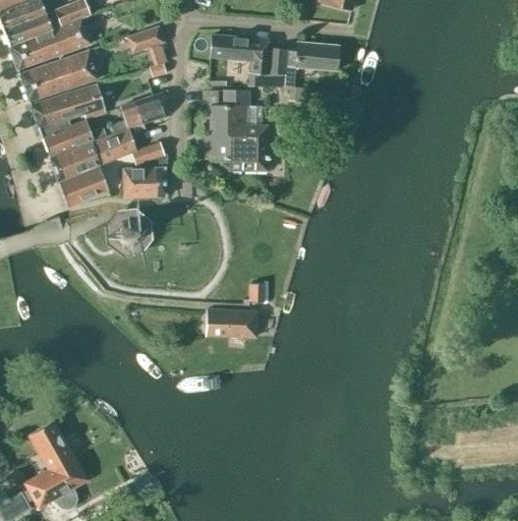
[(0,0),(0,10),(26,0),(0,0)]
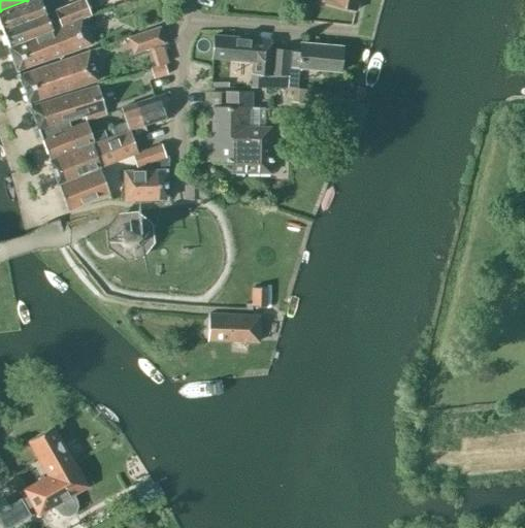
[(87,0),(81,0),(47,13),(41,0),(31,0),(0,11),(0,21),(10,45),(84,18),(93,14),(87,0)]
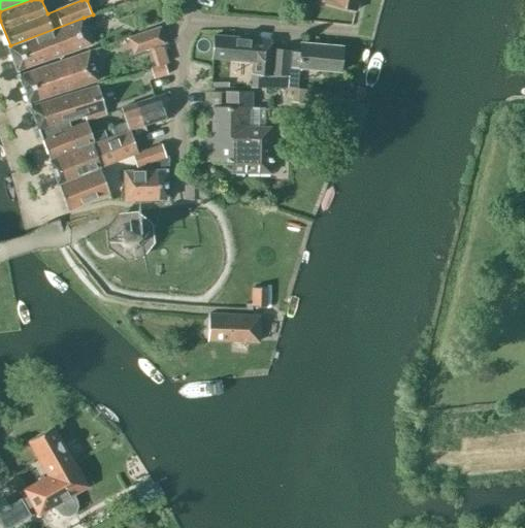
[(306,0),(300,0),(298,14),(312,18),(315,1),(306,0)]
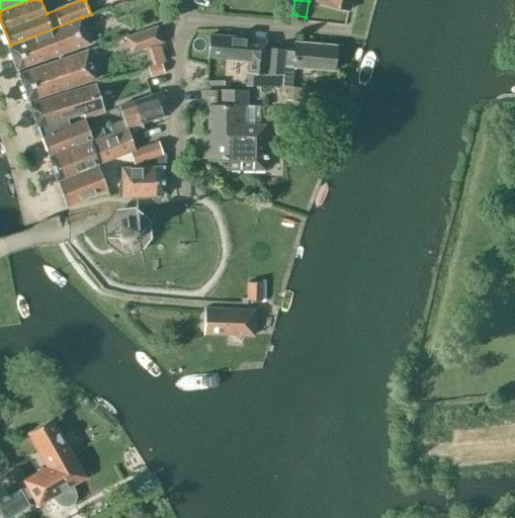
[(354,0),(317,0),(318,1),(352,10),(354,0)]
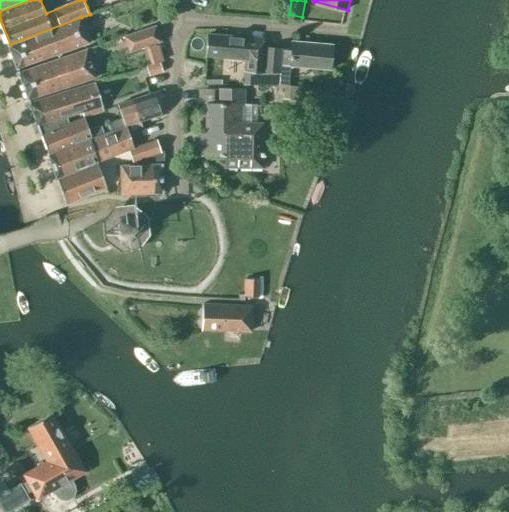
[(81,18),(10,45),(18,68),(90,43),(81,18)]
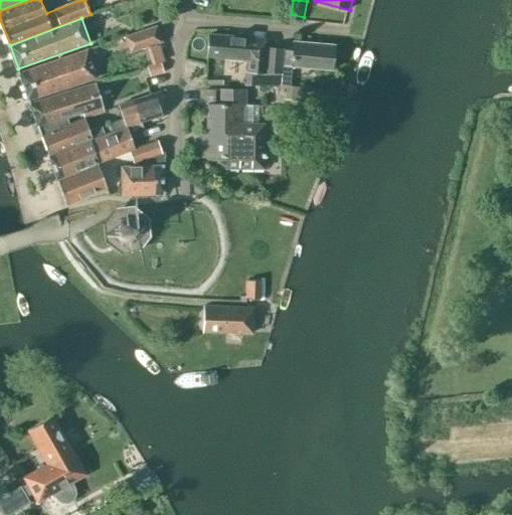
[(125,35),(131,51),(163,40),(157,23),(125,35)]
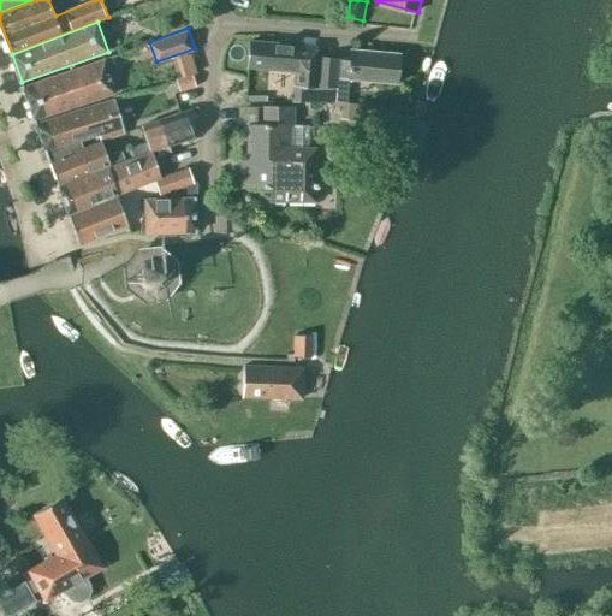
[(298,72),(296,100),(316,101),(321,53),(299,51),(301,46),(253,41),(250,67),(298,72)]
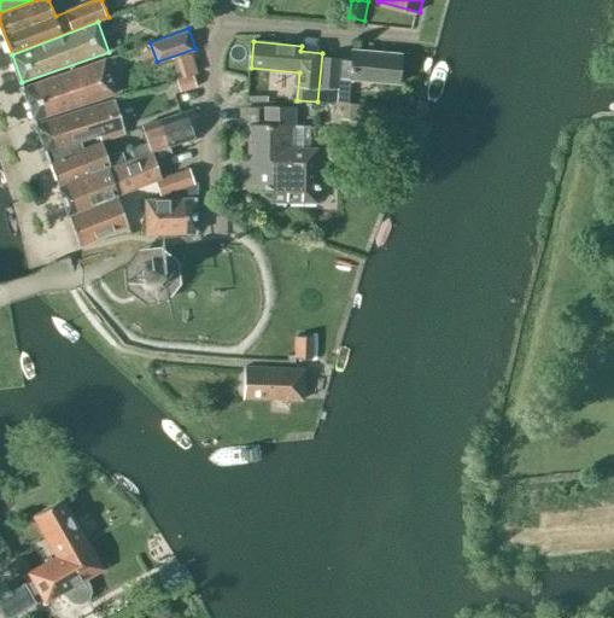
[(352,80),(401,83),(403,54),(355,51),(354,62),(341,62),(341,59),(321,57),(317,101),(338,103),(340,79),(352,80)]
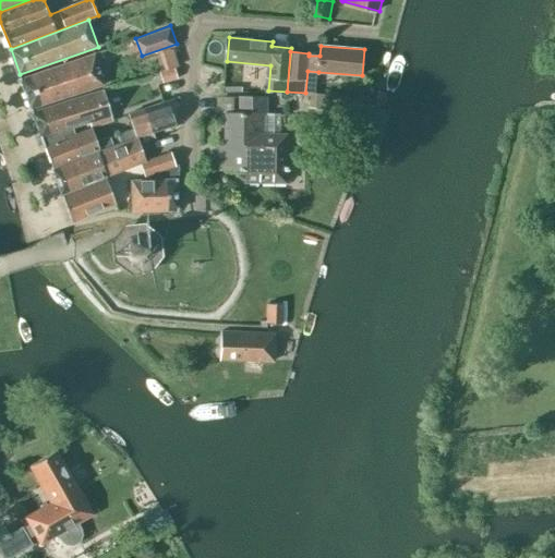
[(22,79),(33,108),(106,85),(98,63),(95,53),(22,79)]
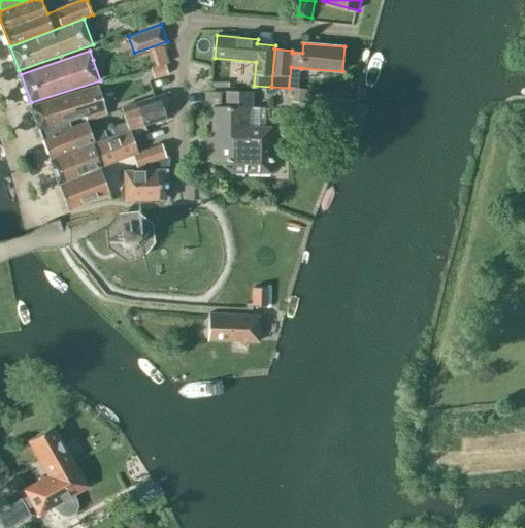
[(152,66),(156,77),(169,73),(165,62),(152,66)]
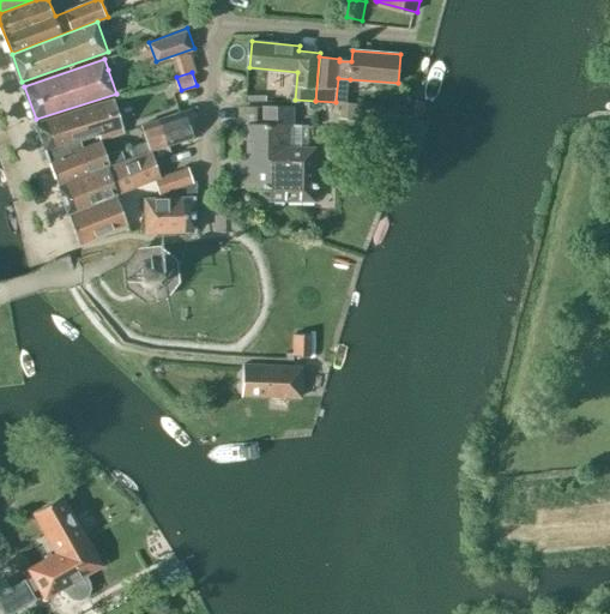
[(115,98),(37,124),(50,161),(103,140),(126,132),(115,98)]
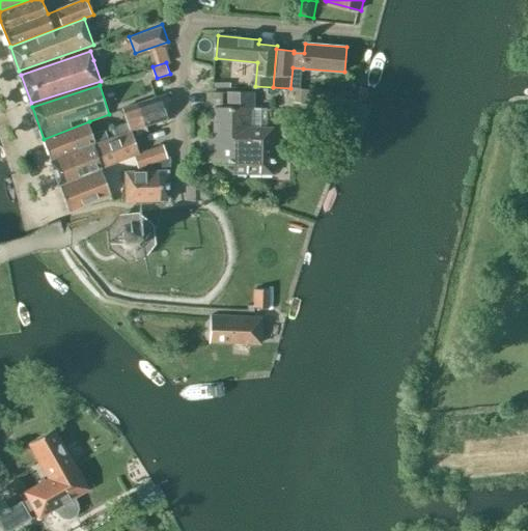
[(293,101),(312,103),(313,88),(294,86),(293,101)]
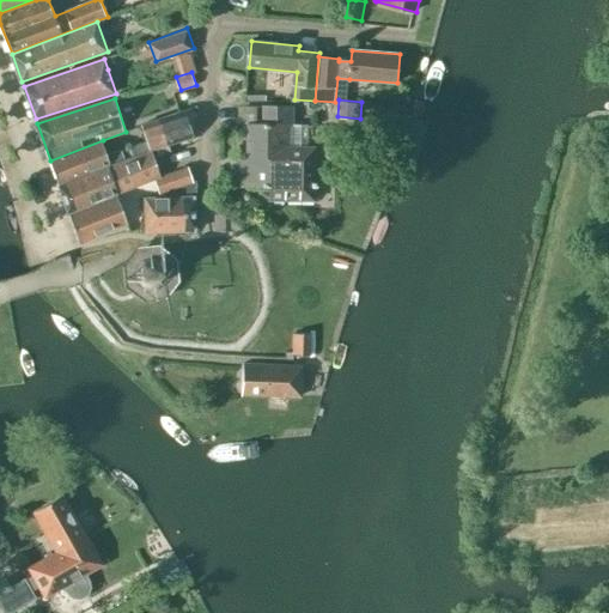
[(257,104),(238,104),(238,125),(249,125),(249,187),(268,187),(268,199),(315,200),(315,149),(297,149),(297,152),(287,152),(287,125),(294,125),(294,107),(265,107),(265,125),(257,125),(257,104)]
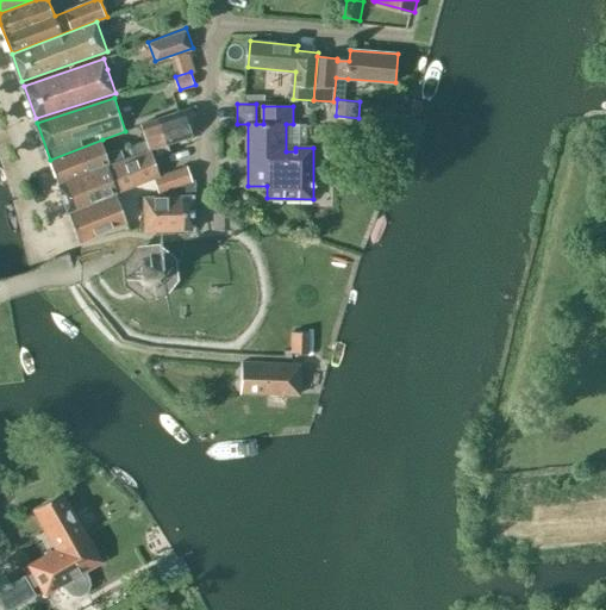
[(193,137),(183,111),(142,125),(149,143),(151,150),(161,145),(164,154),(172,150),(169,144),(193,137)]
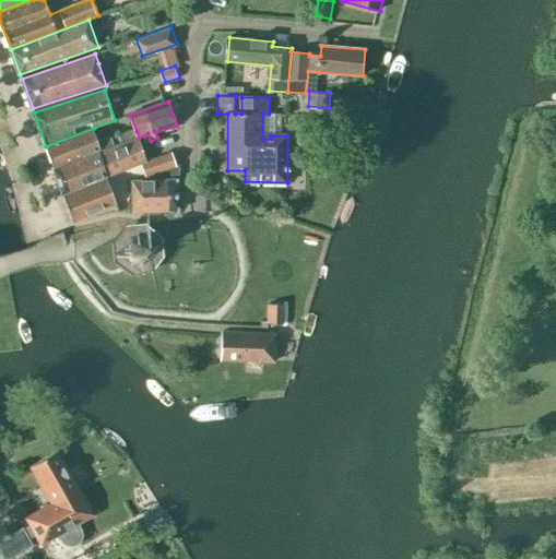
[(94,129),(47,147),(55,169),(103,151),(94,129)]
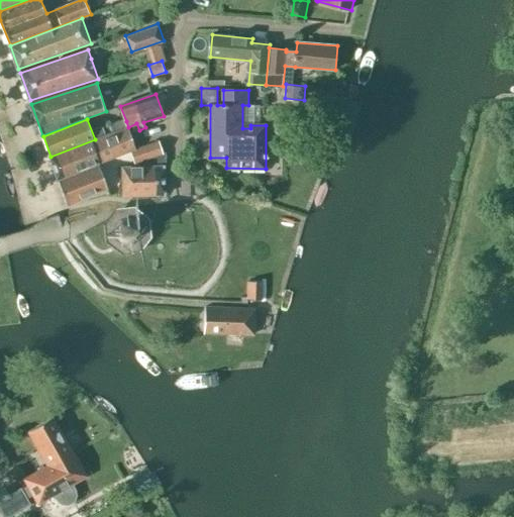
[(126,121),(116,124),(118,131),(128,127),(126,121)]
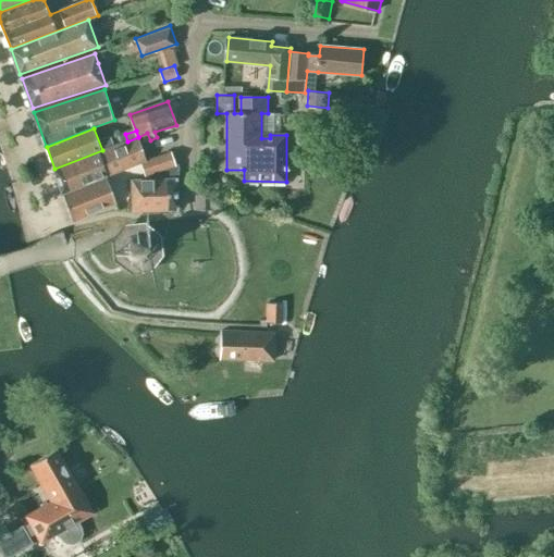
[(102,151),(112,174),(146,161),(140,144),(150,140),(147,133),(138,137),(127,141),(102,151)]
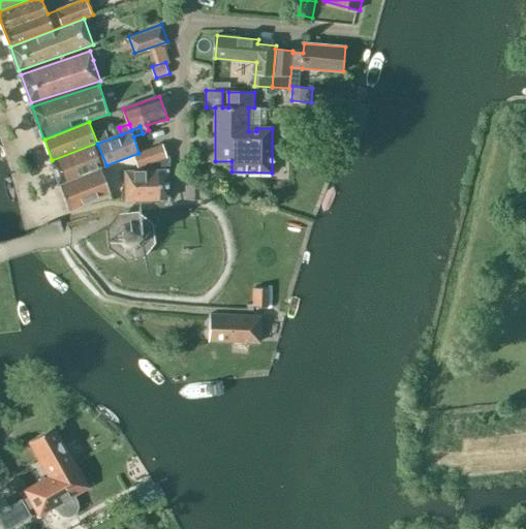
[(97,144),(52,161),(60,184),(106,165),(97,144)]
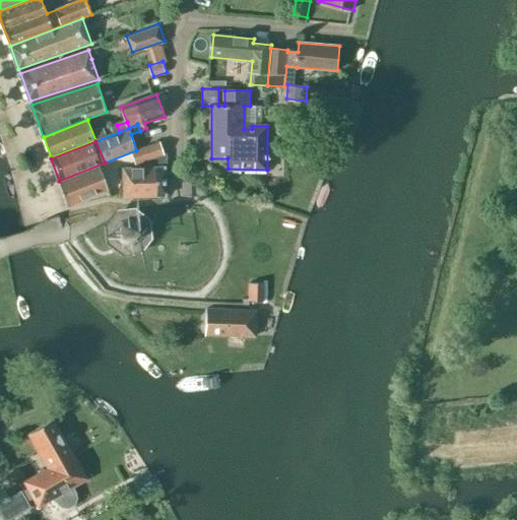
[(162,142),(136,150),(132,152),(136,164),(166,154),(162,142)]
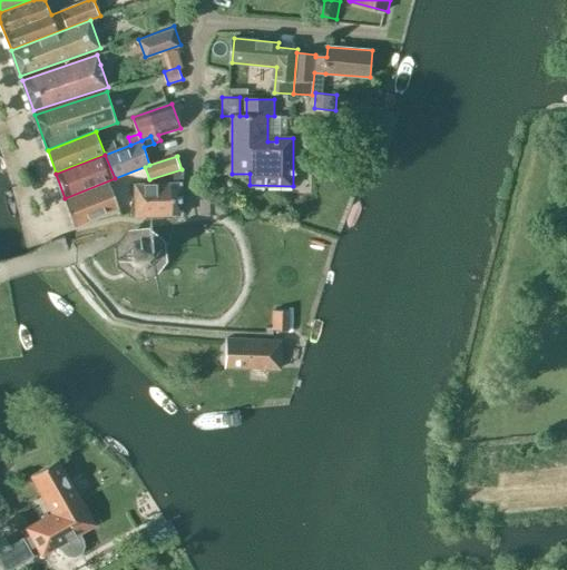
[(110,182),(65,199),(75,226),(120,208),(110,182)]
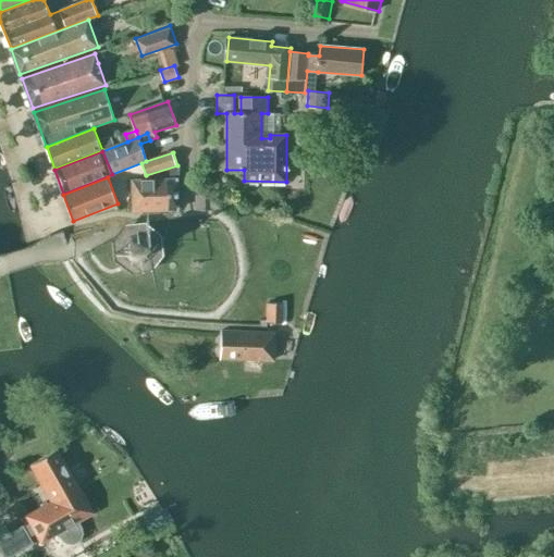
[(177,178),(133,180),(134,211),(179,210),(177,178)]
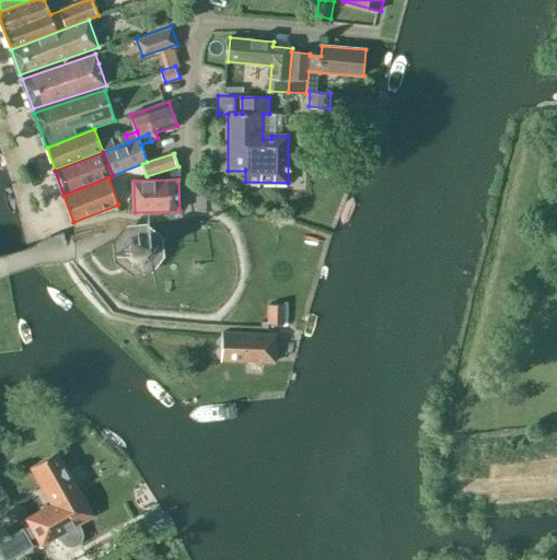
[(154,242),(144,234),(131,235),(124,245),(125,257),(135,265),(148,264),(154,254),(154,242)]
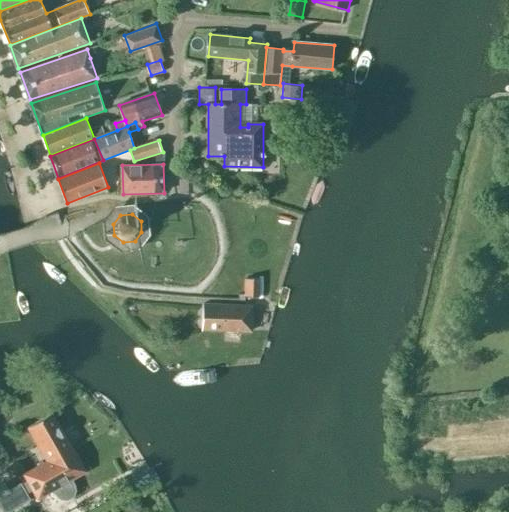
[(241,274),(240,299),(260,300),(261,274),(241,274)]
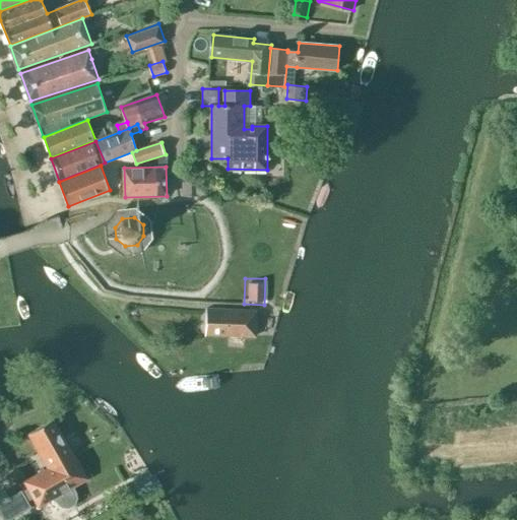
[(208,309),(207,334),(256,336),(257,311),(208,309)]
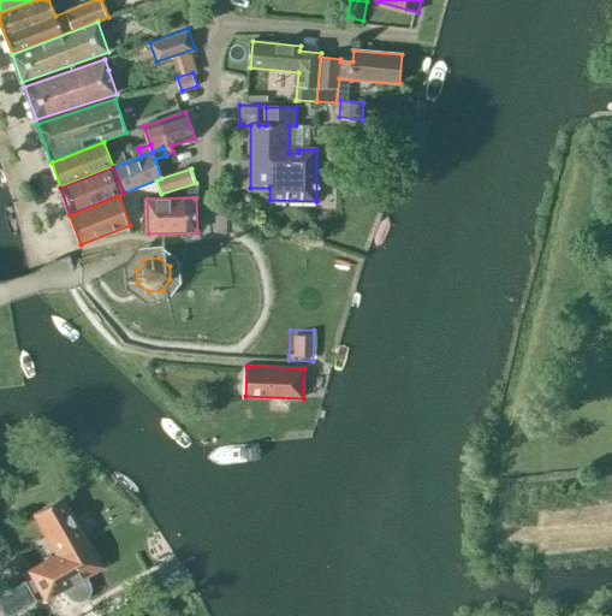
[(60,556),(89,539),(65,497),(36,514),(59,555),(60,556)]
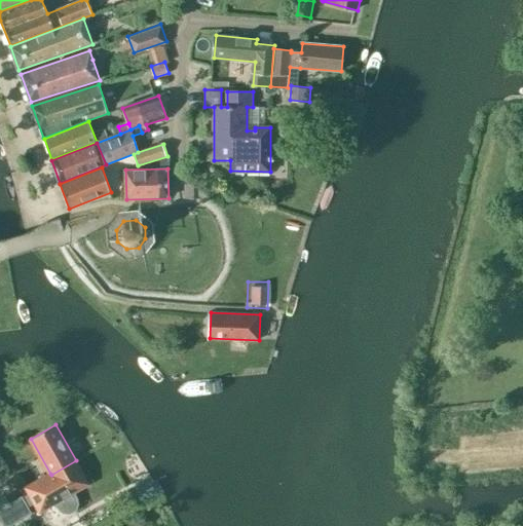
[(89,484),(76,460),(51,475),(50,474),(27,487),(41,512),(58,502),(61,508),(65,511),(71,512),(75,509),(77,503),(76,498),(73,493),(89,484)]
